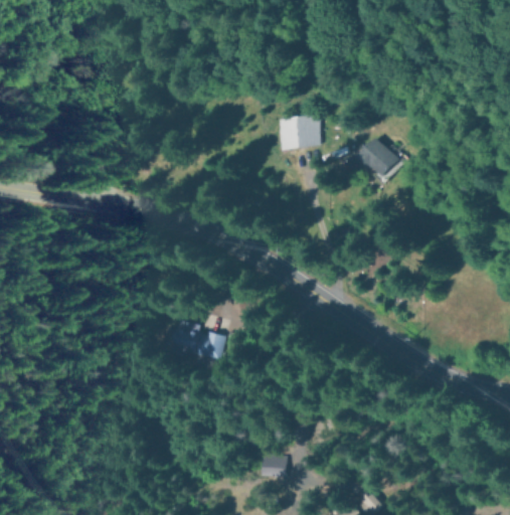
[(281,117),(284,149),(321,146),(318,114),(281,117)]
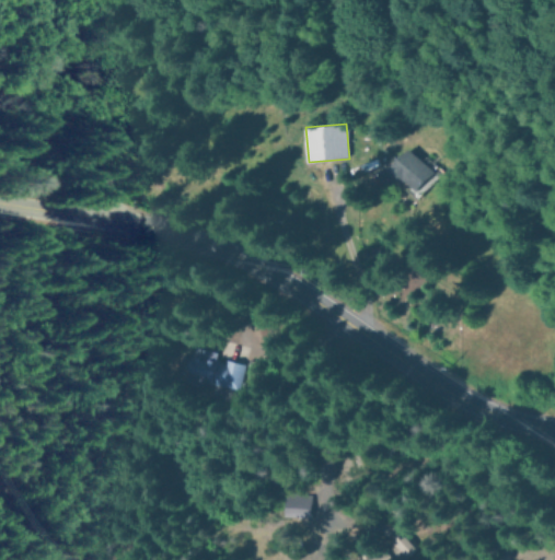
[(418,191),(434,172),(405,149),(390,168),(418,191)]
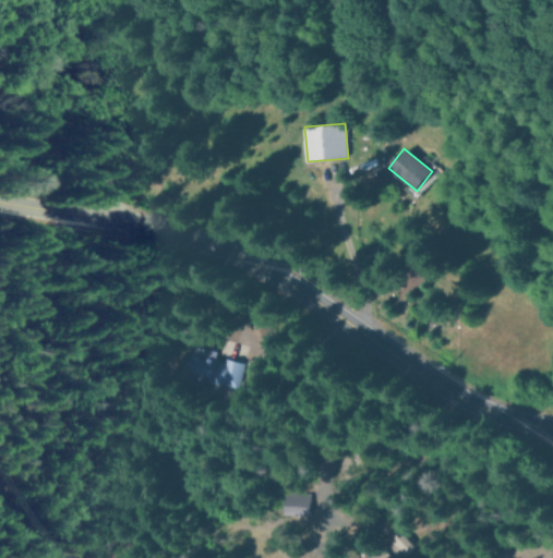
[(219,352),(193,347),(187,378),(243,390),(249,364),(218,358),(219,352)]
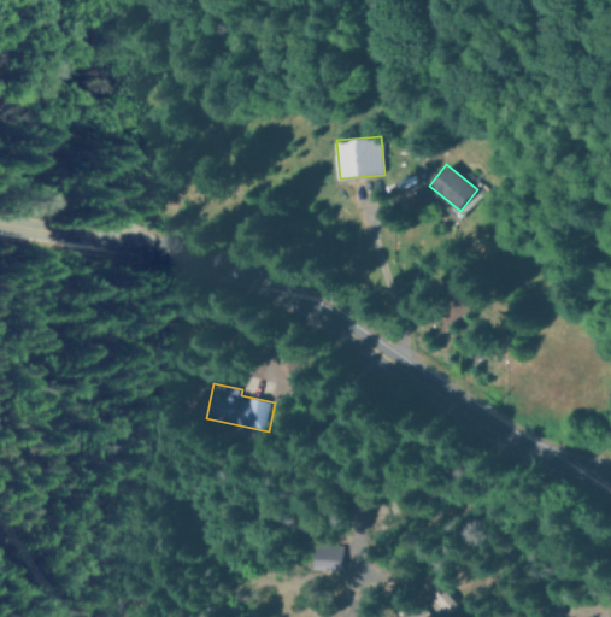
[(319,569),(347,570),(348,548),(321,548),(319,569)]
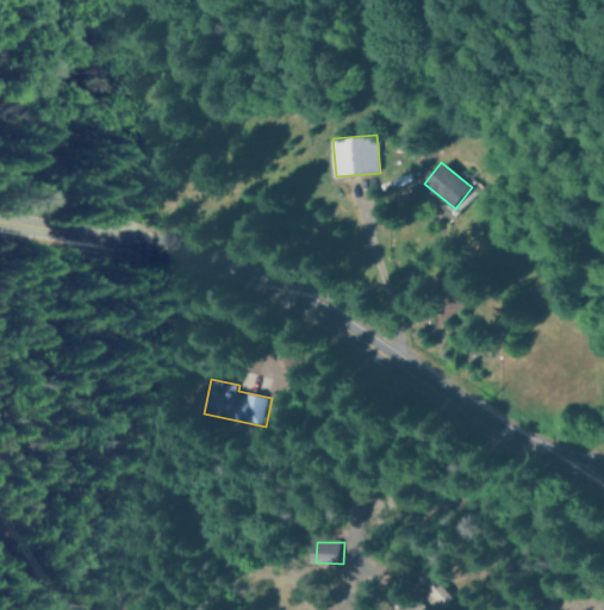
[(448,609),(461,599),(444,582),(429,595),(443,609),(448,609)]
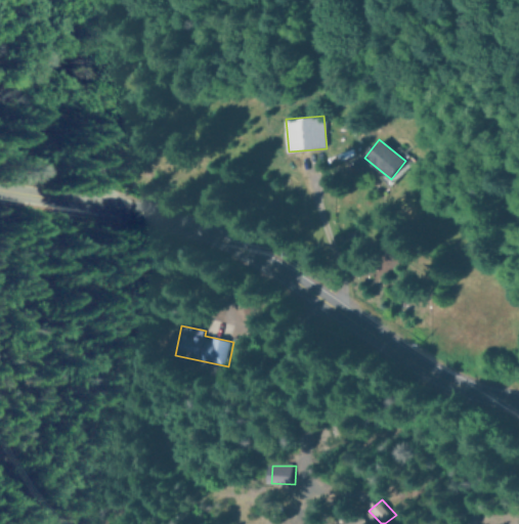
[(373,523),(374,523),(364,512),(346,523),(373,523)]
